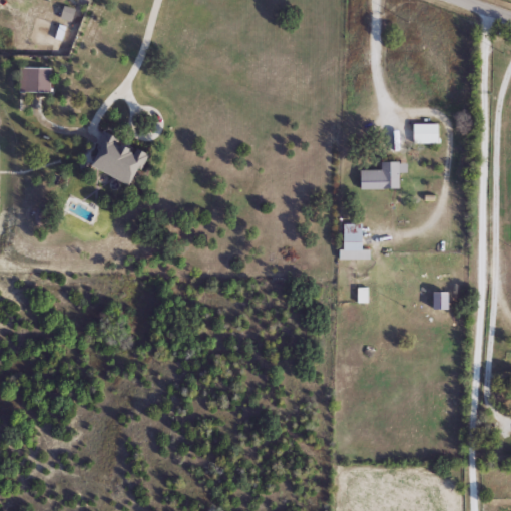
[(51,67),(51,91),(25,91),(25,67),(51,67)]
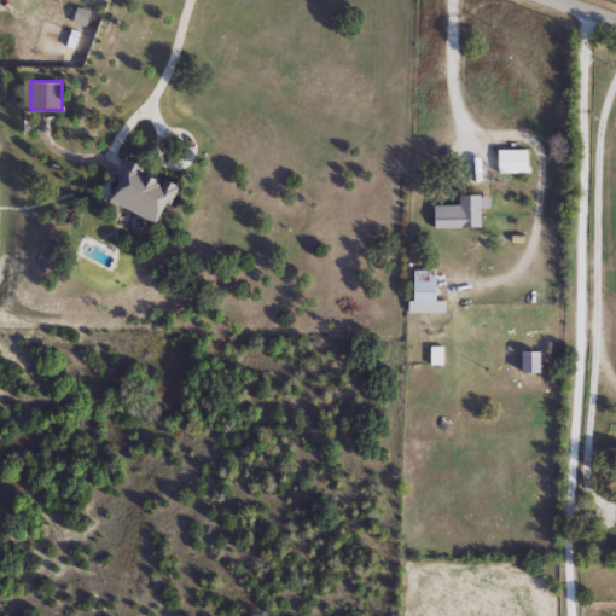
[(529,149),(529,172),(499,172),(499,149),(529,149)]
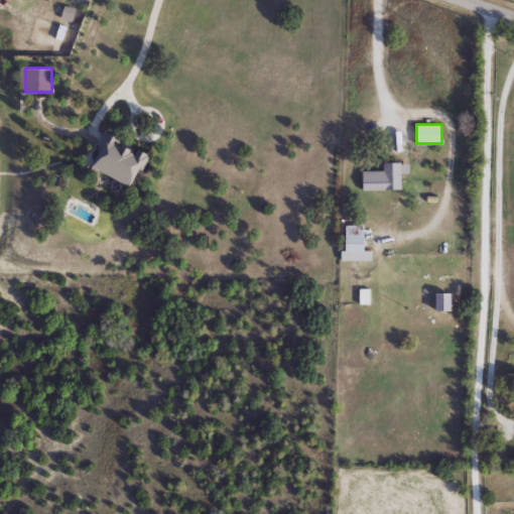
[(89,165),(105,132),(148,153),(132,187),(89,165)]
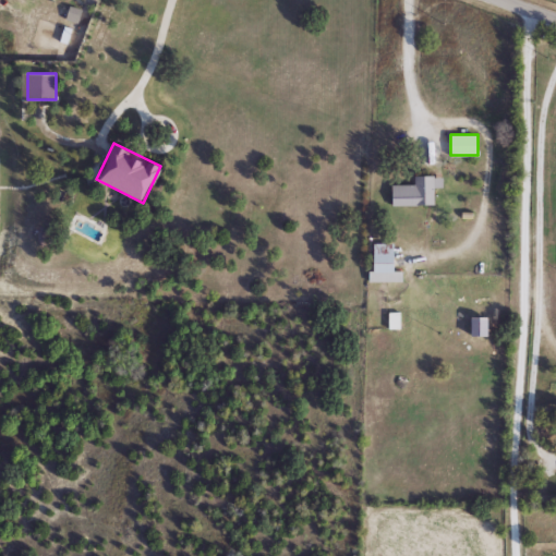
[(435,205),(393,206),(391,185),(415,185),(415,177),(443,176),(443,186),(434,186),(435,205)]
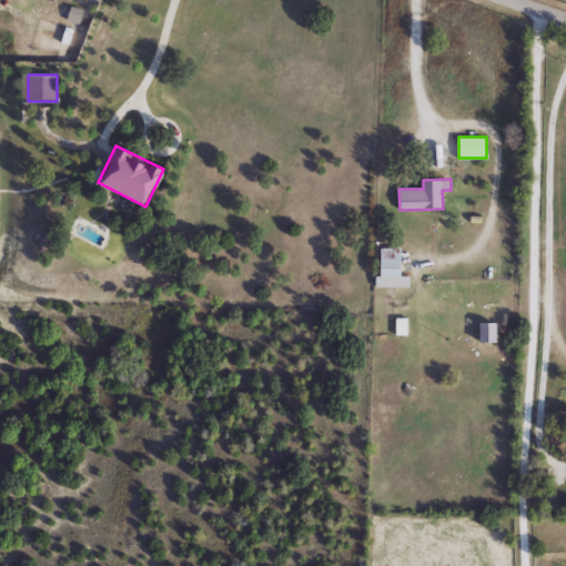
[(410,286),(380,286),(380,248),(401,248),(401,276),(410,276),(410,286)]
